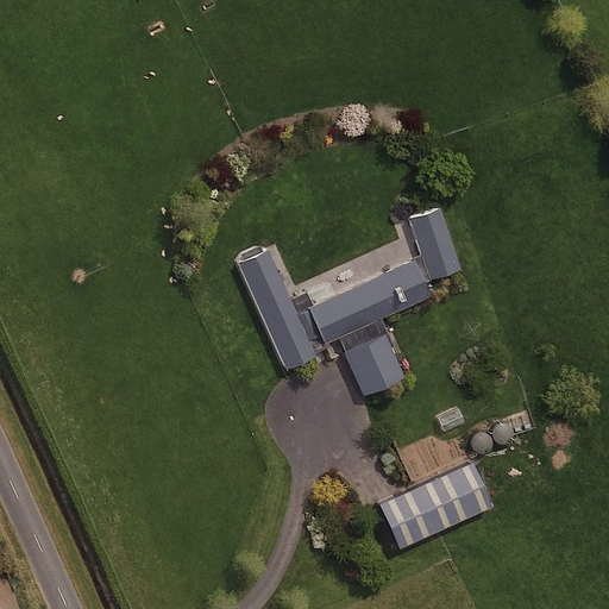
[(459,270),(439,209),(409,219),(422,258),(311,307),(305,294),(288,301),(267,252),(238,264),(284,371),(316,357),(314,351),(337,340),(362,397),(402,381),(376,320),(431,297),(425,283),(459,270)]
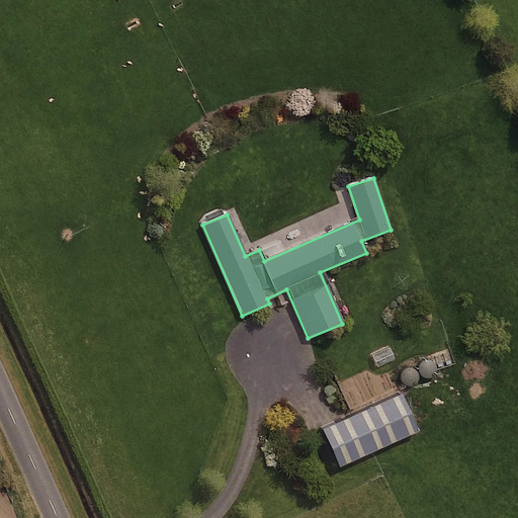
[(390,347),(371,355),(377,367),(395,359),(390,347)]
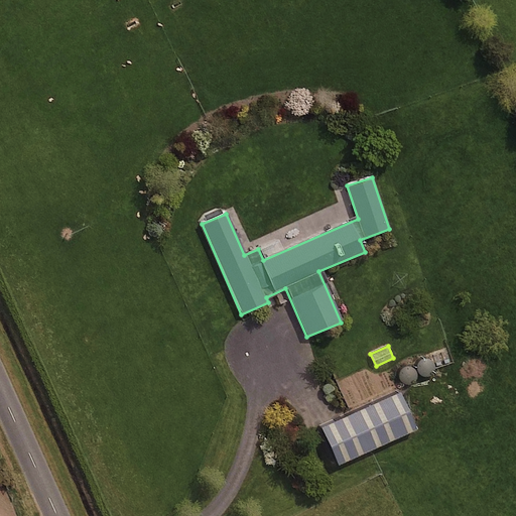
[(420,357),(417,360),(415,363),(415,367),(417,371),(420,373),(424,374),(428,373),(431,370),(432,367),(432,363),(430,359),(427,357),(423,356),(420,357)]
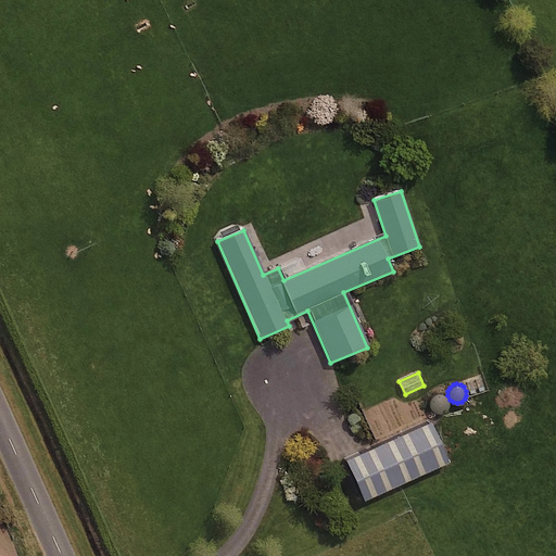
[(432,394),(429,396),(428,401),(428,404),(430,408),(433,411),(438,412),(441,411),(444,407),(446,404),(446,400),(444,396),(441,393),(437,393),(432,394)]
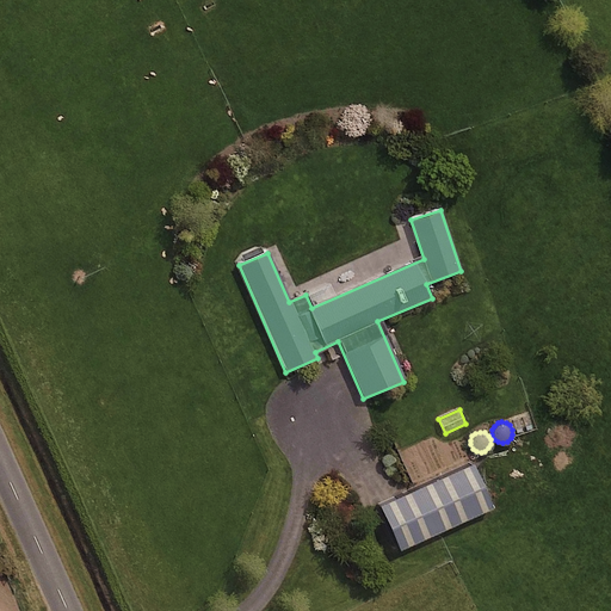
[(471,473),(469,467),(380,506),(400,551),(439,534),(488,512),(471,473)]
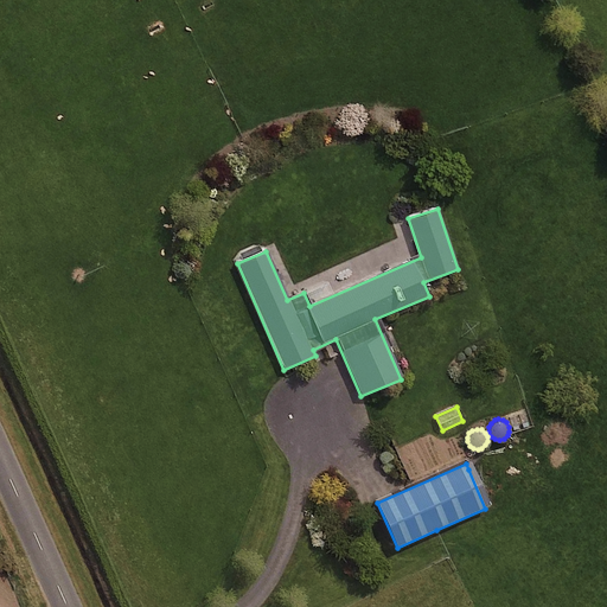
All buildings are outlined.
